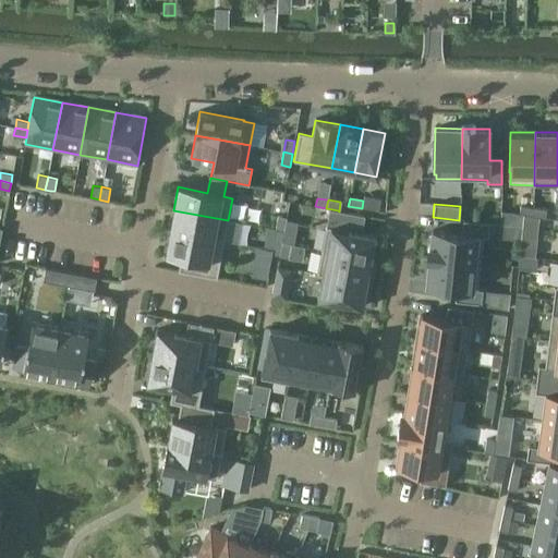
[(520,206),(519,215),(523,216),(532,217),(533,208),(520,206)]
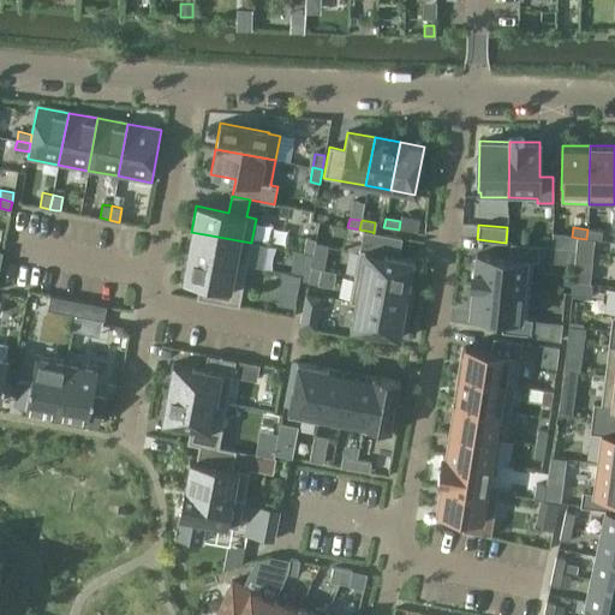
[(587,230),(586,239),(593,239),(601,240),(602,231),(587,230)]
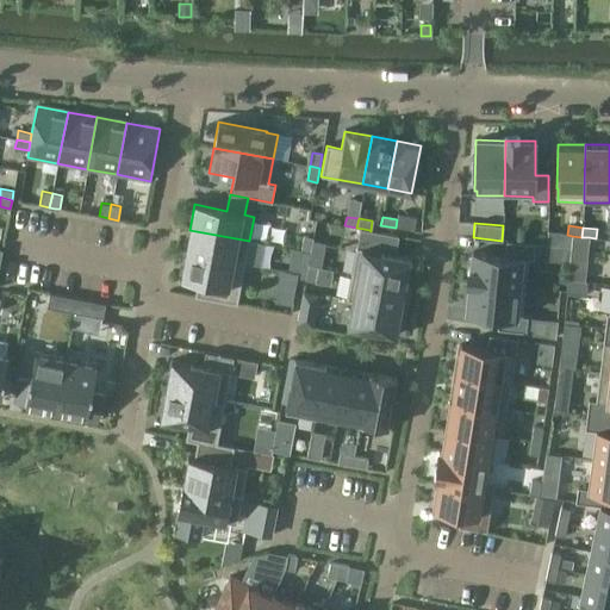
[(360,247),(355,274),(404,284),(410,256),(396,254),(398,236),(380,232),(371,231),(369,230),(363,229),(360,247)]
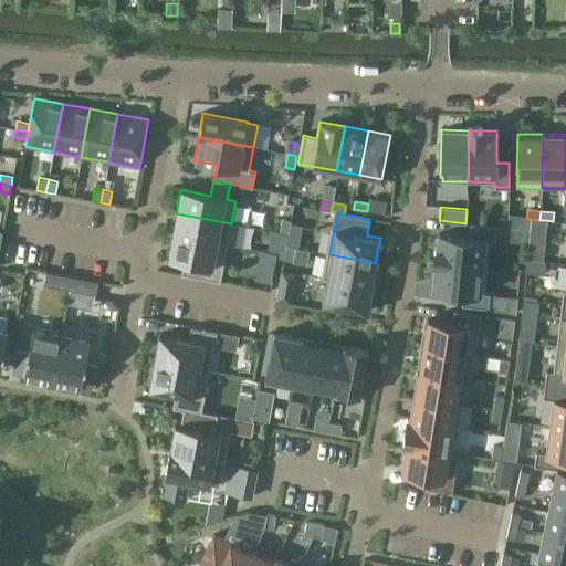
[(176,213),(171,234),(227,244),(243,248),(247,227),(231,223),(176,213)]
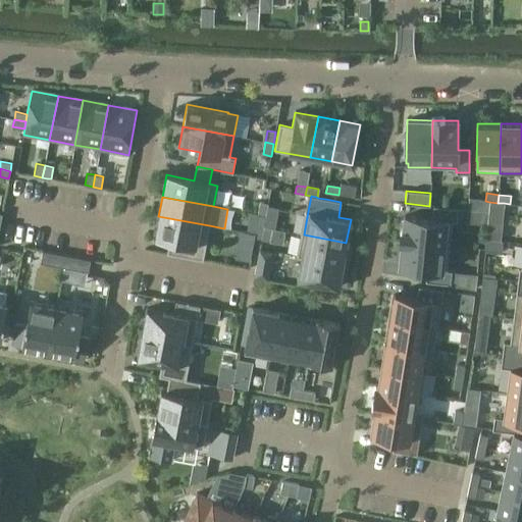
[(259,202),(256,214),(265,216),(267,204),(259,202)]
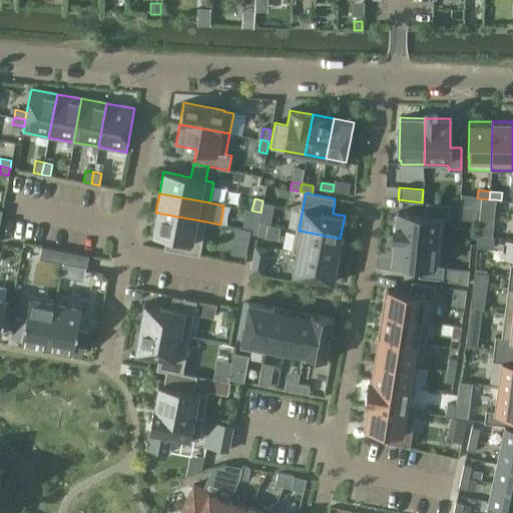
[(481,198),(479,220),(493,222),(495,199),(489,199),(481,198)]
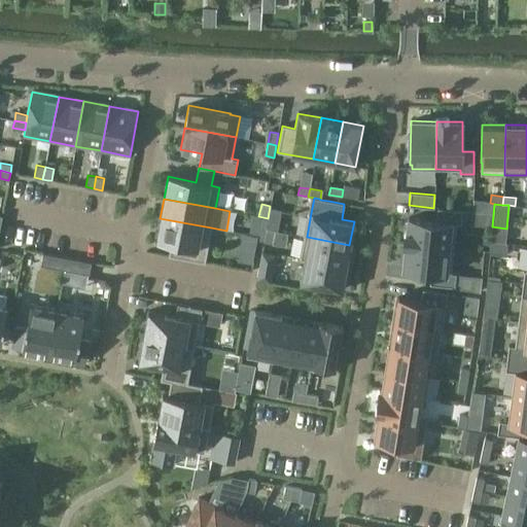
[(407,218),(405,243),(449,248),(452,222),(460,223),(461,211),(436,208),(435,221),(407,218)]
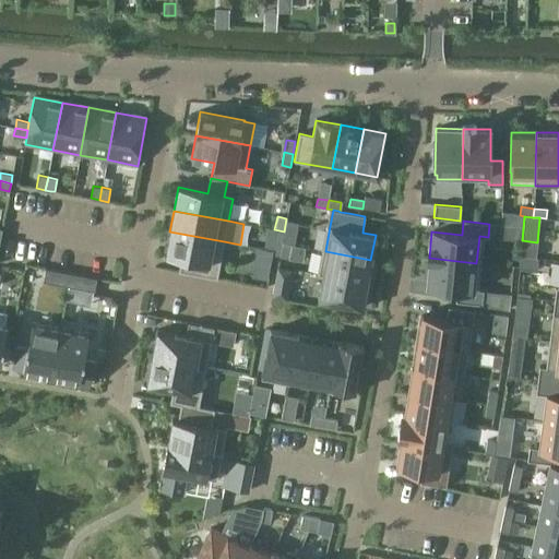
[(274,229),(272,242),(282,244),(284,232),(274,229)]
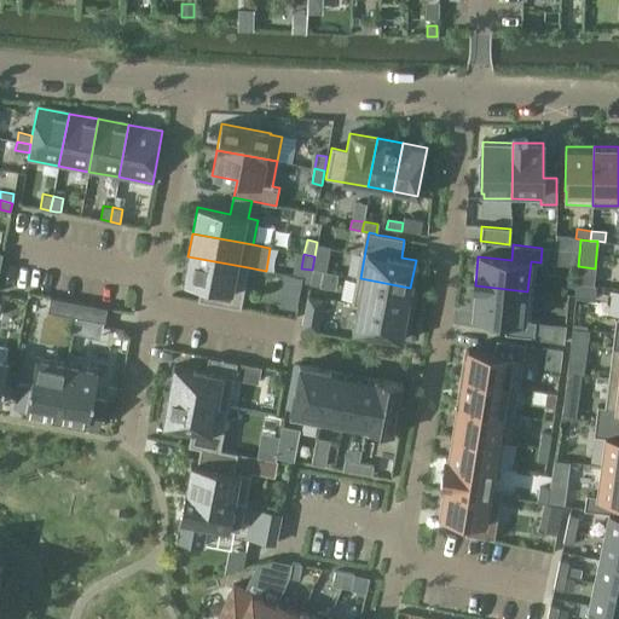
[(187,256),(183,278),(202,282),(198,301),(241,310),(248,267),(187,256)]
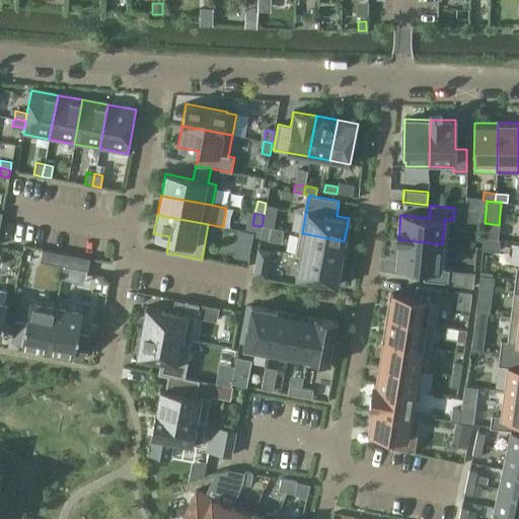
[(264,215),(262,226),(269,227),(272,228),(274,216),(264,215)]
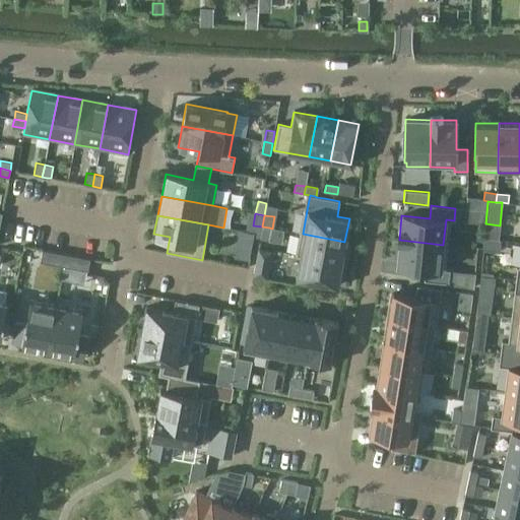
[(260,235),(259,239),(267,240),(269,228),(262,226),(260,235)]
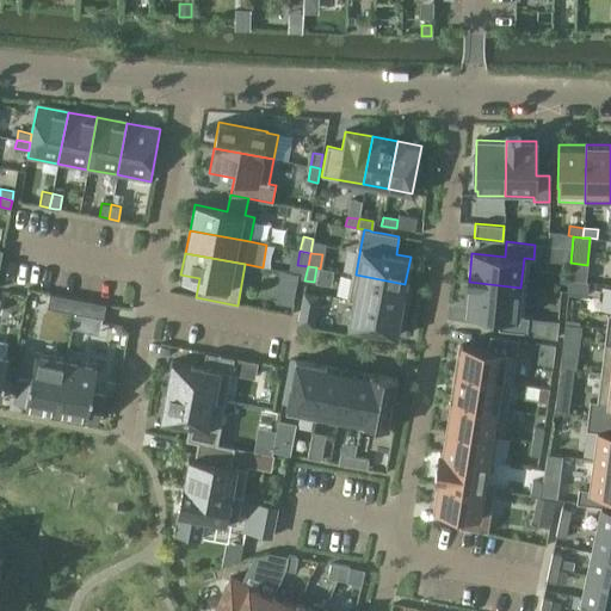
[(281,270),(278,283),(295,285),(297,273),(281,270)]
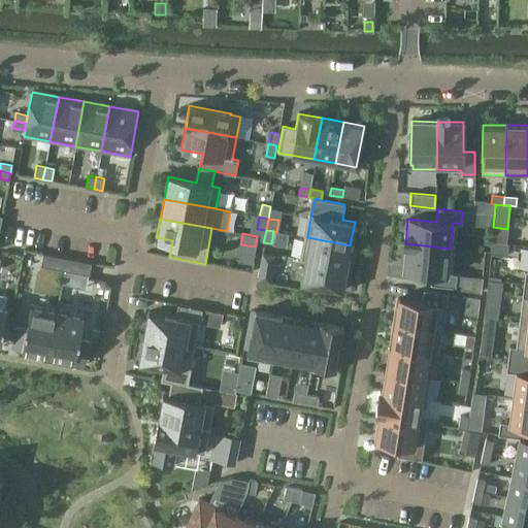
[(307,237),(303,260),(345,268),(350,245),(307,237)]
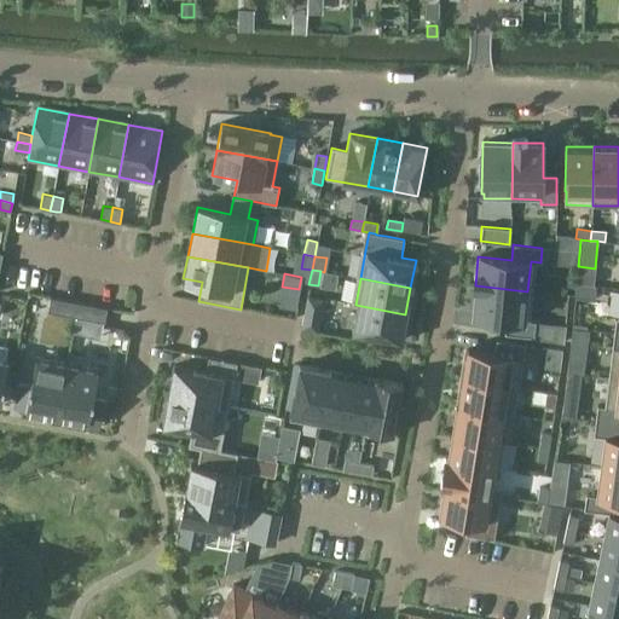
[(475,285),(473,316),(505,319),(504,334),(533,336),(534,322),(525,320),(527,291),(475,285)]
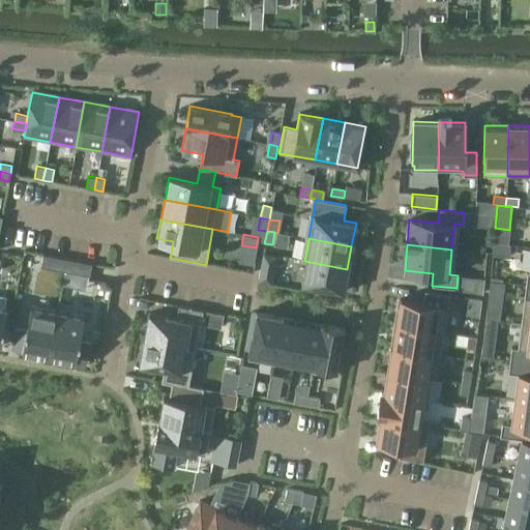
[(43,255),(41,267),(65,271),(67,259),(43,255)]
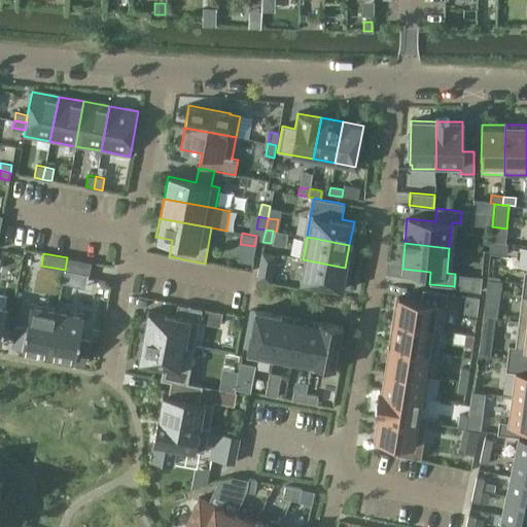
[(67,257),(65,270),(90,275),(92,262),(67,257)]
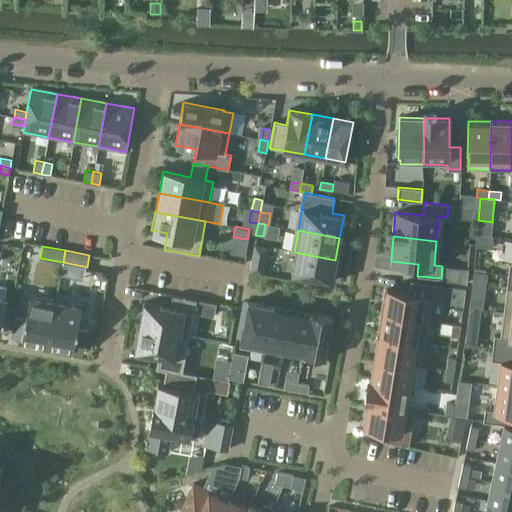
[(294,252),(290,273),(331,281),(335,260),(294,252)]
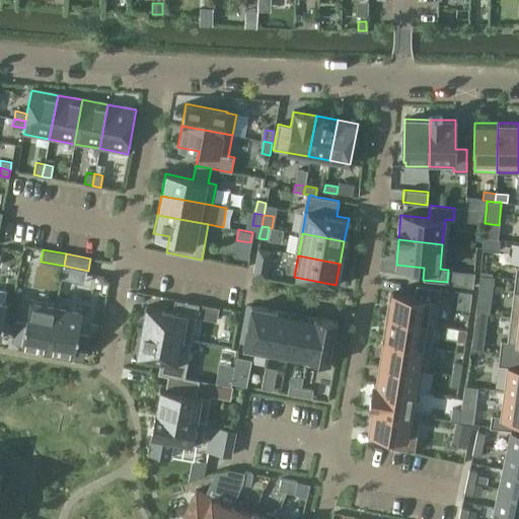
[(253,269),(252,274),(267,277),(269,268),(254,265),(253,269)]
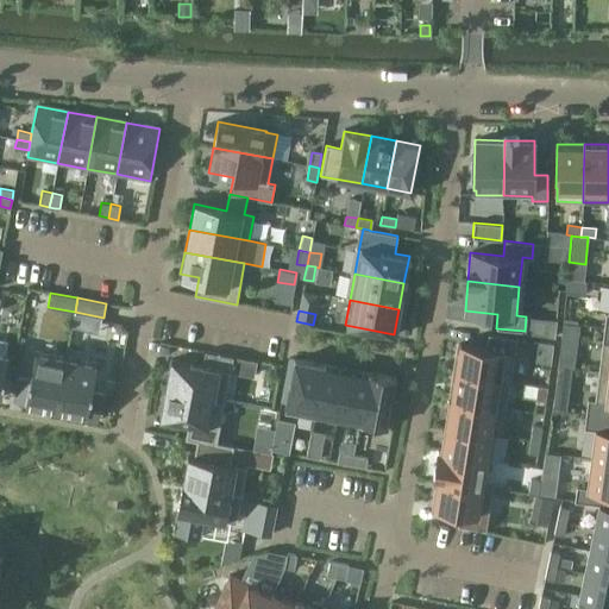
[(541,318),(539,336),(553,338),(554,332),(556,326),(556,320),(541,318)]
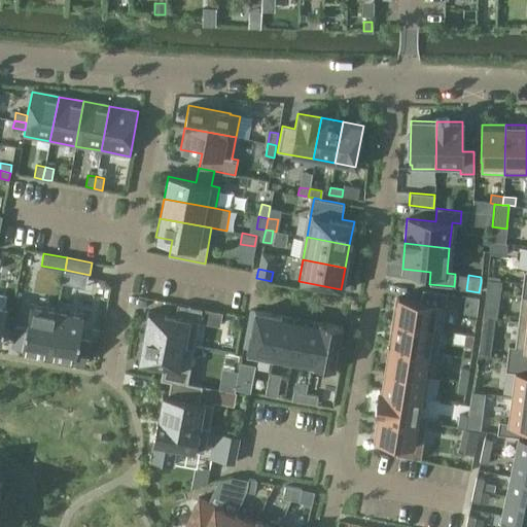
[(486,291),(485,299),(498,300),(501,281),(487,279),(486,285),(486,291)]
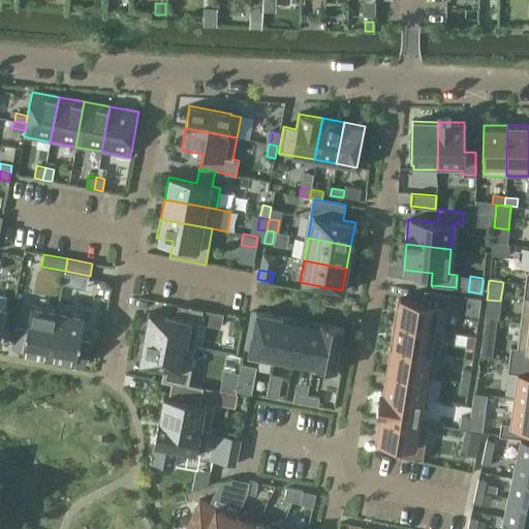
[(523,298),(520,322),(528,323),(528,285),(525,285),(523,298)]
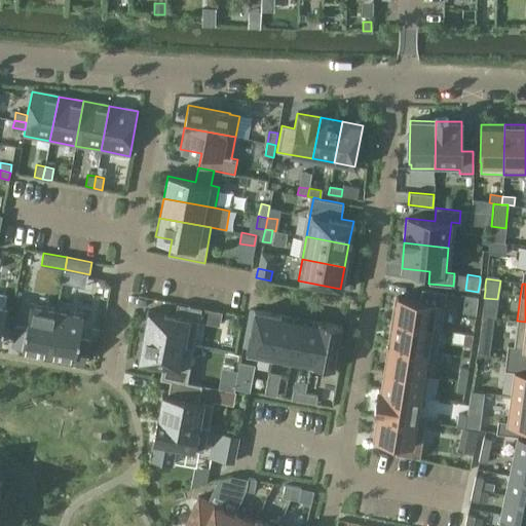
[(396,297),(391,322),(440,329),(445,293),(421,289),(419,301),(396,297)]
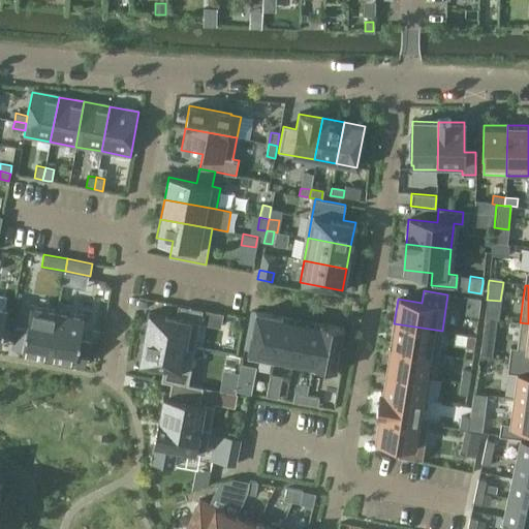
[(146,314),(142,337),(195,347),(203,311),(178,306),(176,320),(146,314)]
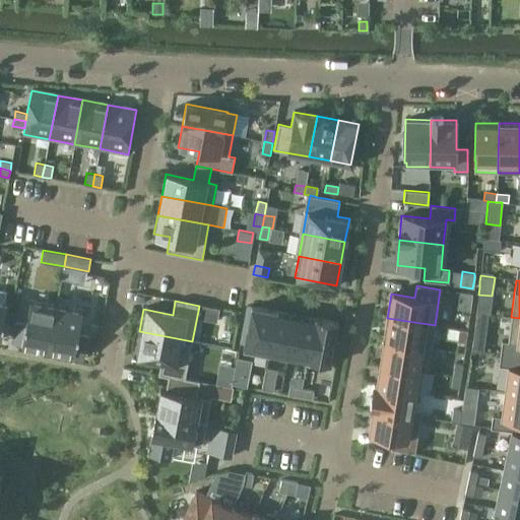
[(15,324),(12,343),(48,350),(56,307),(29,303),(25,325),(15,324)]
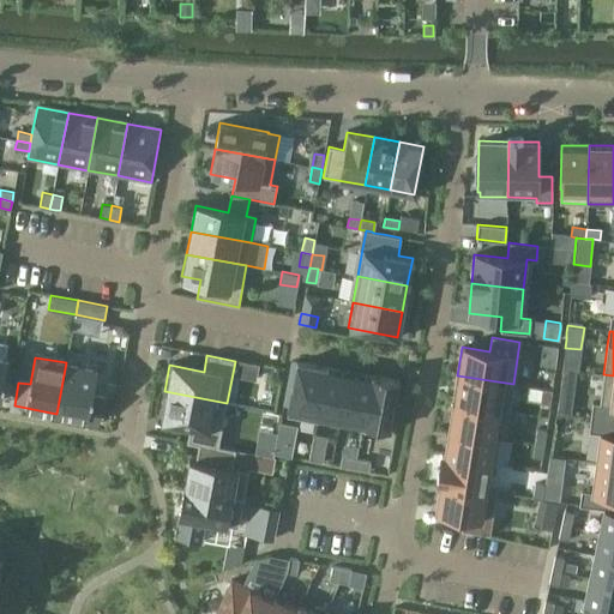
[(7,359),(4,378),(10,379),(13,360),(7,359)]
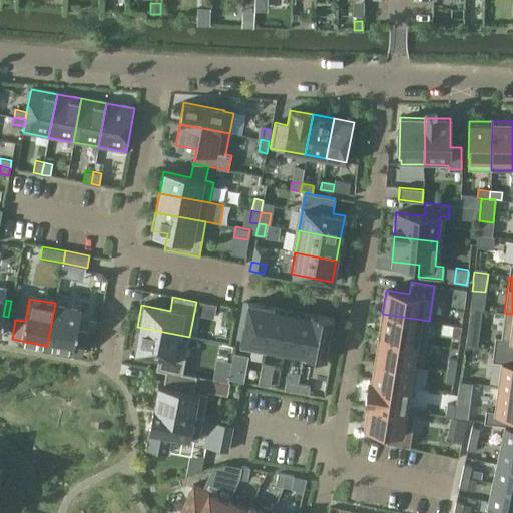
[(55,303),(47,346),(82,353),(86,333),(76,331),(80,308),(55,303)]
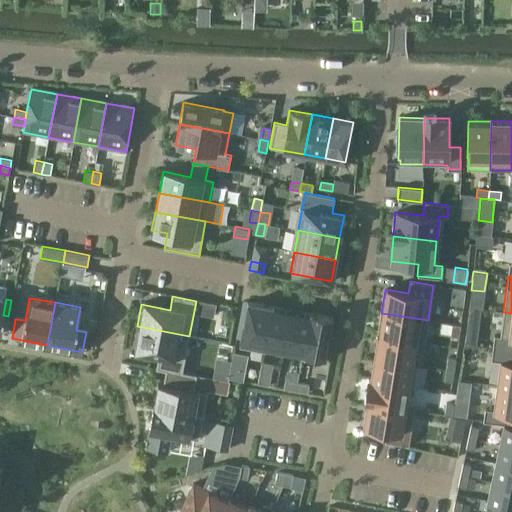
[(247,303),(238,346),(263,351),(263,348),(271,307),(247,303)]
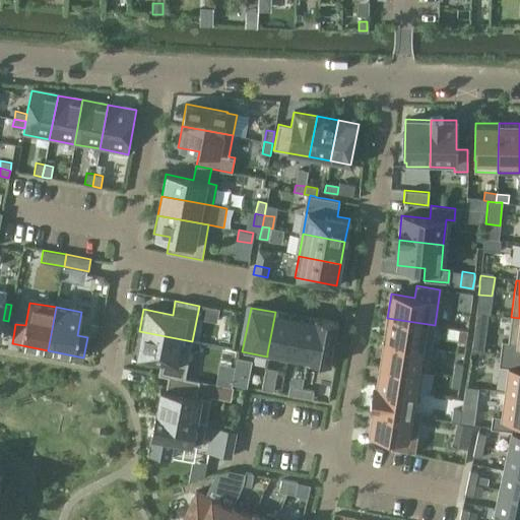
[(275,312),(267,353),(286,358),(295,316),(275,312)]
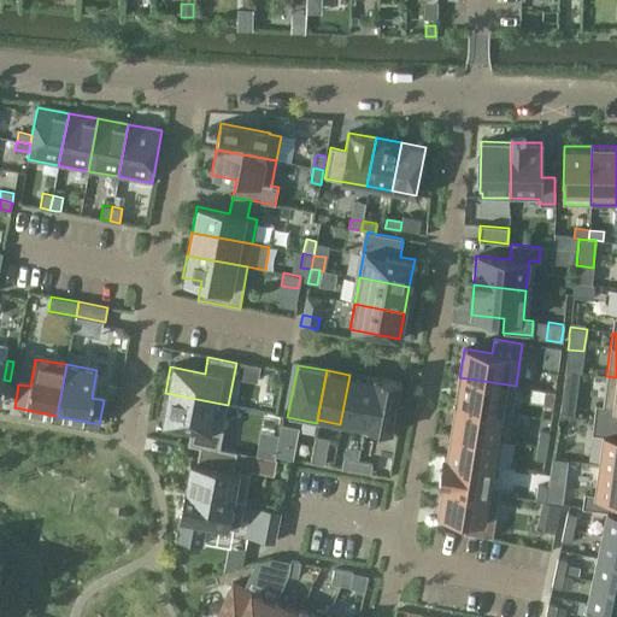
[(350,375),(340,424),(363,428),(372,380),(350,375)]
